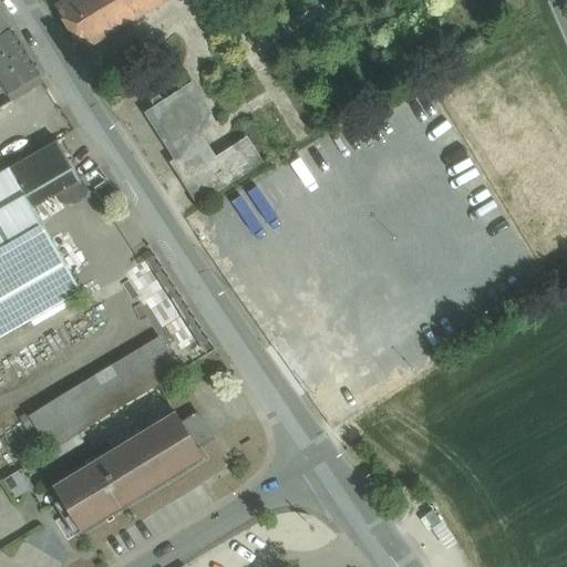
[(64,0),(54,7),(82,52),(168,0),(64,0)]
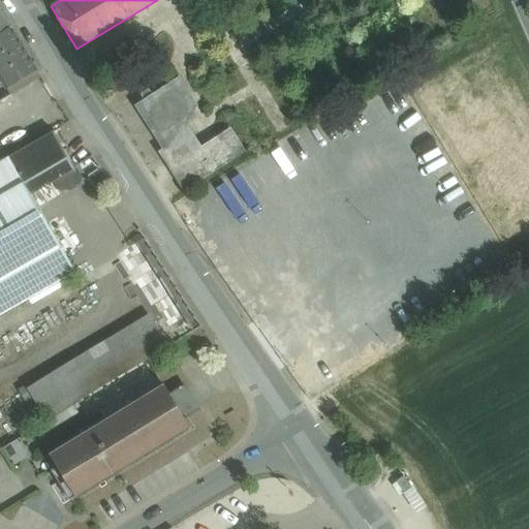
[(247,5),(243,0),(228,0),(237,11),(247,5)]
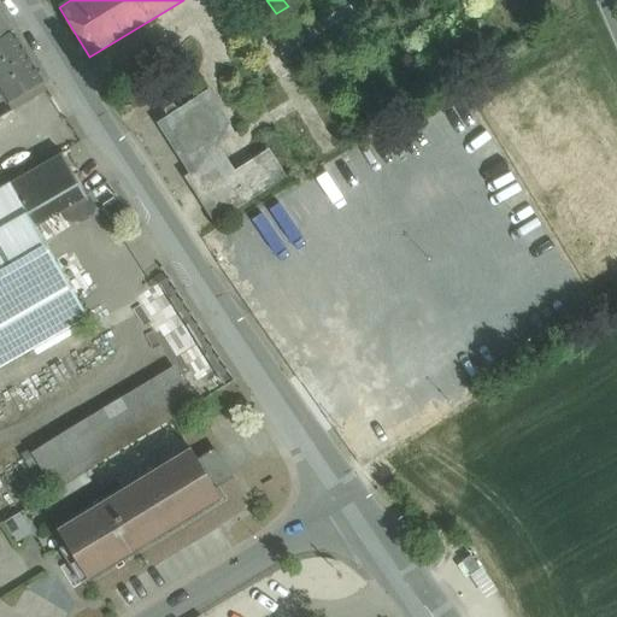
[(350,0),(297,0),(312,25),(351,3),(350,0)]
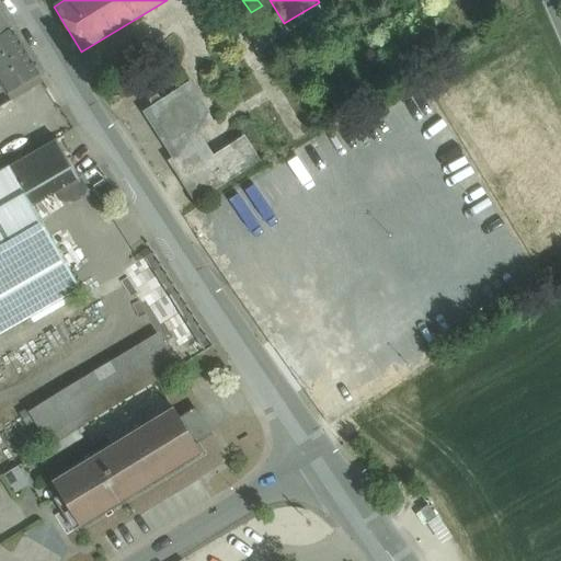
[(0,36),(11,31),(0,11),(0,36)]
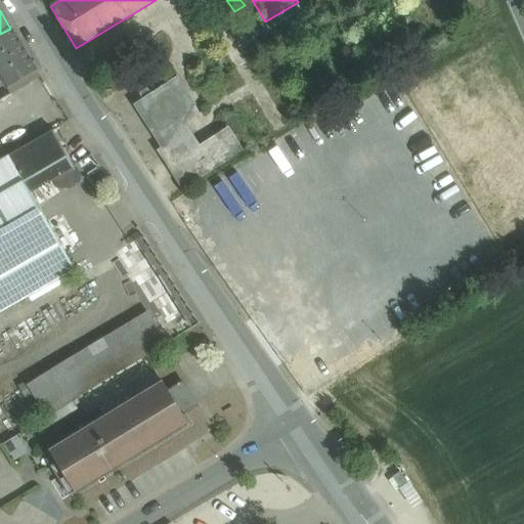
[(10,29),(0,34),(0,83),(3,82),(6,88),(17,82),(20,86),(29,81),(26,77),(36,70),(10,29)]
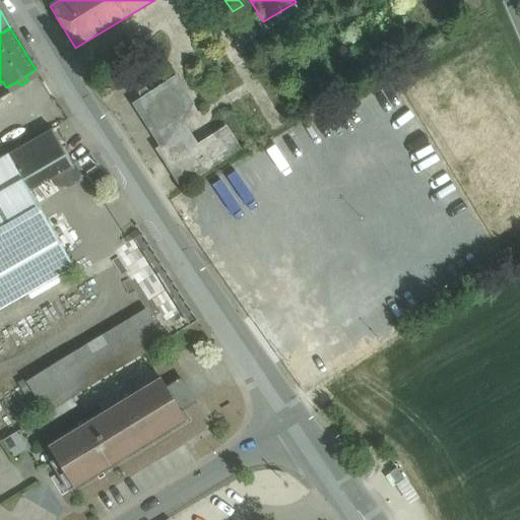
[(176,82),(152,98),(147,88),(139,94),(144,103),(139,107),(167,148),(161,151),(174,169),(179,165),(188,180),(236,147),(226,132),(198,150),(180,124),(190,105),(176,82)]
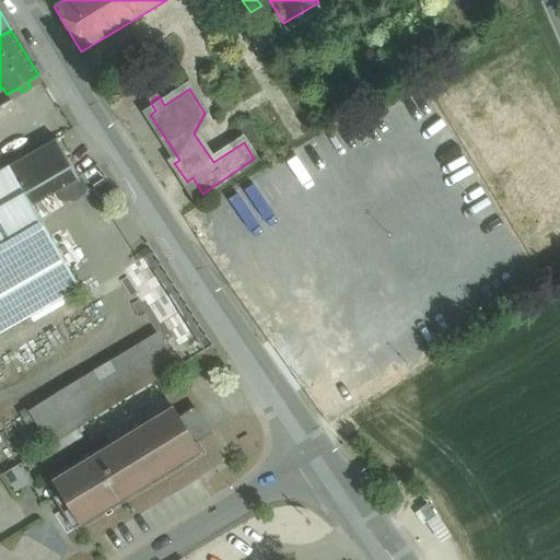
[(57,140),(10,166),(33,206),(61,189),(68,199),(73,200),(83,196),(85,189),(57,140)]
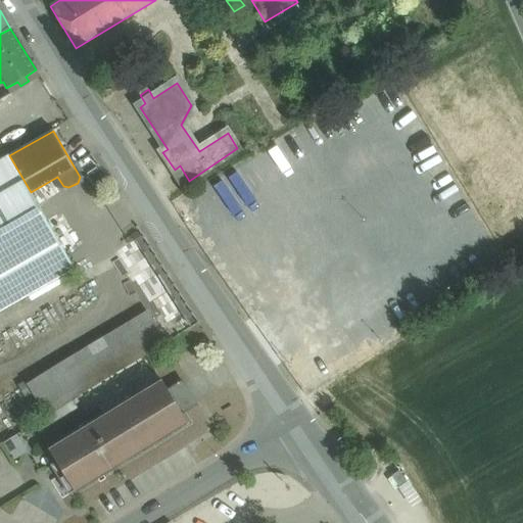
[(31,192),(9,155),(0,160),(0,311),(75,269),(31,192)]
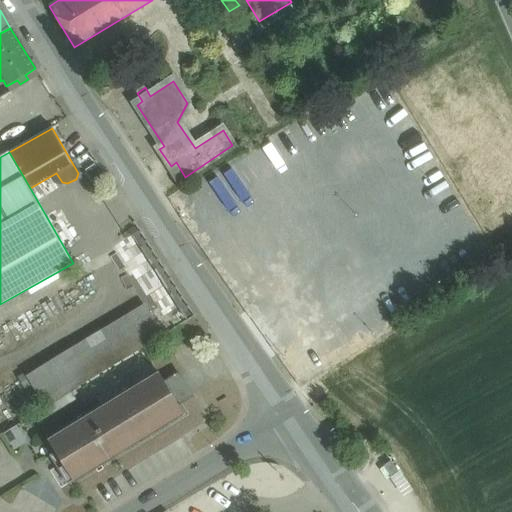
[(156,308),(35,382),(49,405),(170,331),(156,308)]
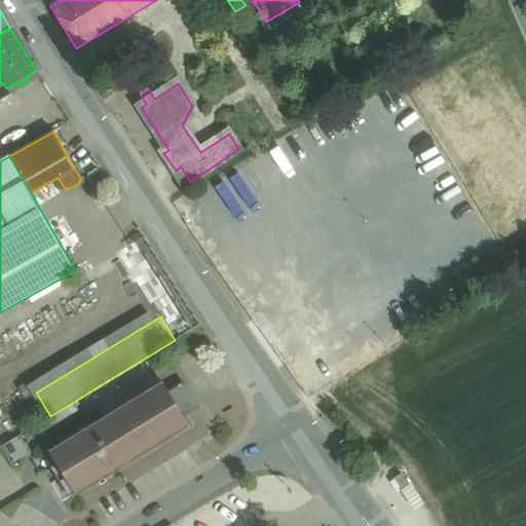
[(161,382),(48,451),(75,495),(188,426),(161,382)]
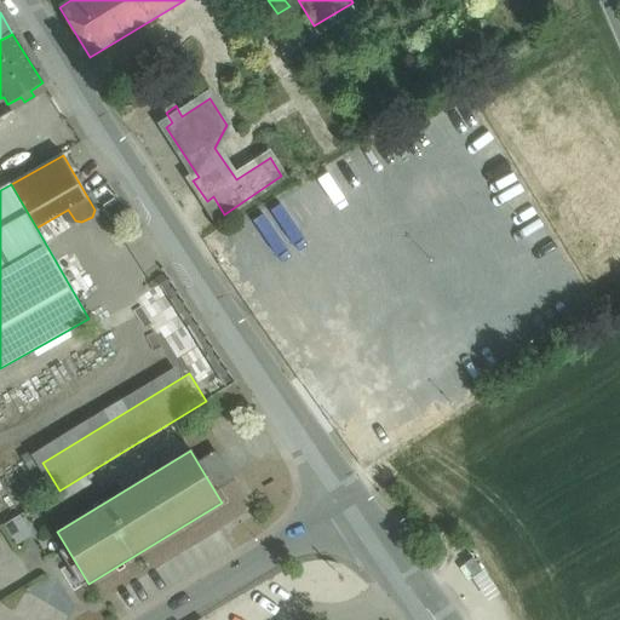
All buildings are outlined.
